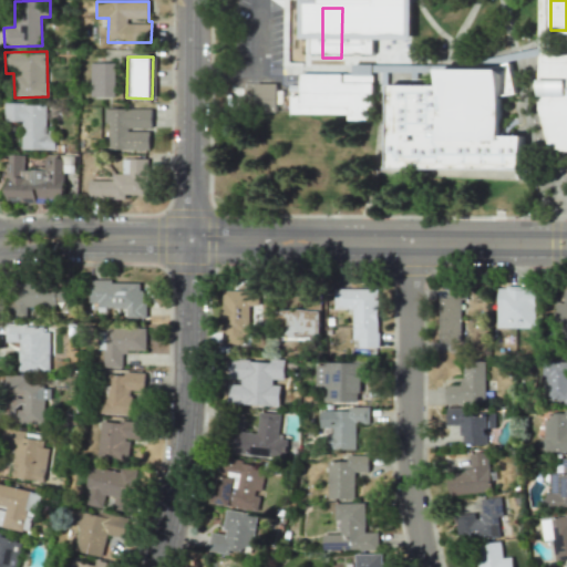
[(566,59),(566,151),(552,151),(538,109),(538,59),(566,59)]
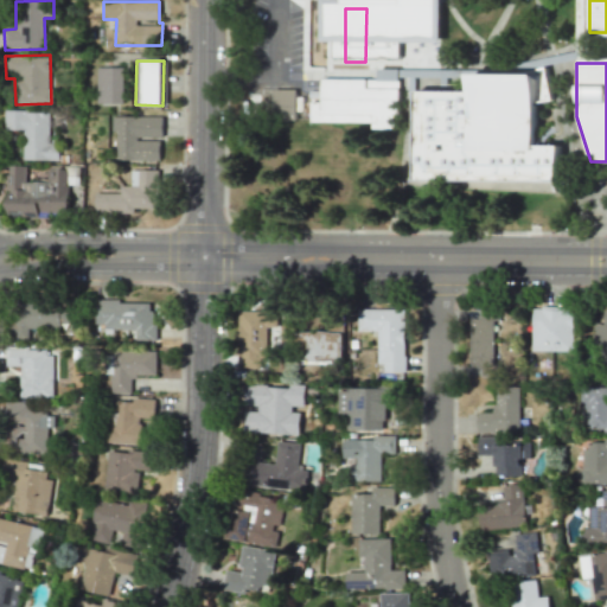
[(417,89),(471,87),(471,70),(534,70),(547,66),(556,98),(543,102),(541,136),(560,140),(562,177),(415,177),(417,89)]
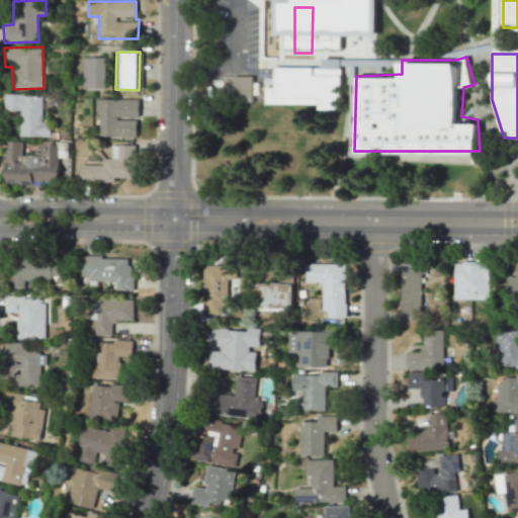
[(82,89),(104,89),(104,58),(82,58),(82,89)]
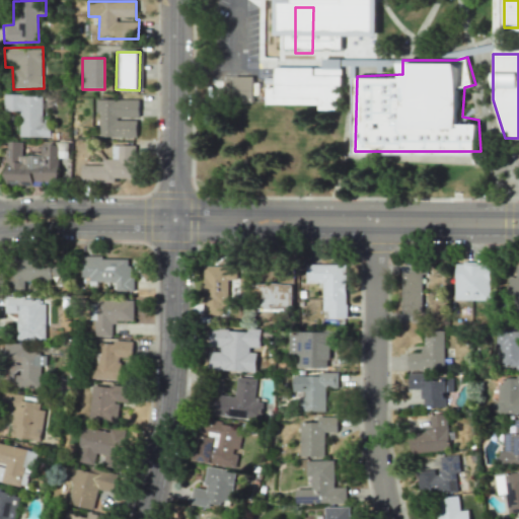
[(276,67),(275,87),(266,86),(266,102),(319,103),(319,108),(344,108),(343,68),(276,67)]
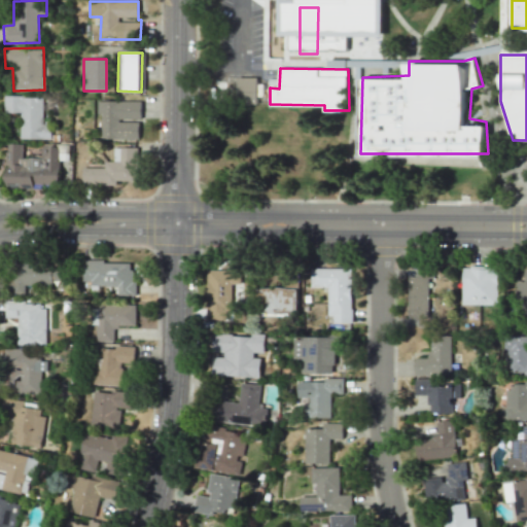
[(256,77),(237,77),(236,102),(256,103),(256,77)]
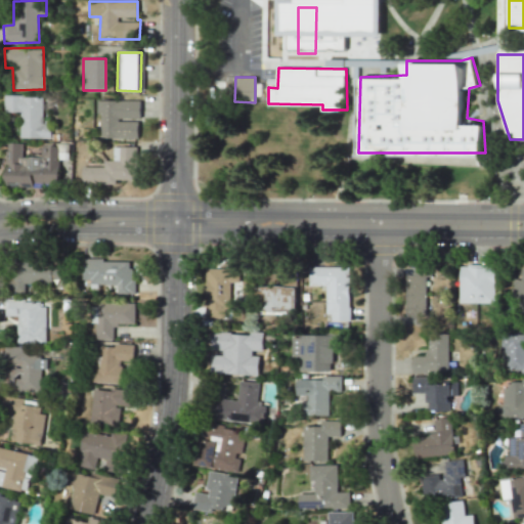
[(42,96),(4,95),(4,112),(20,112),(19,137),(41,137),(42,96)]
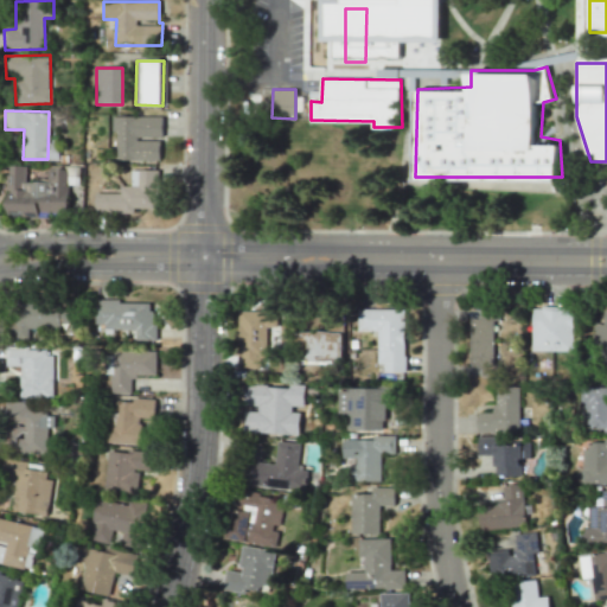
[(115,116),(114,159),(160,160),(161,116),(115,116)]
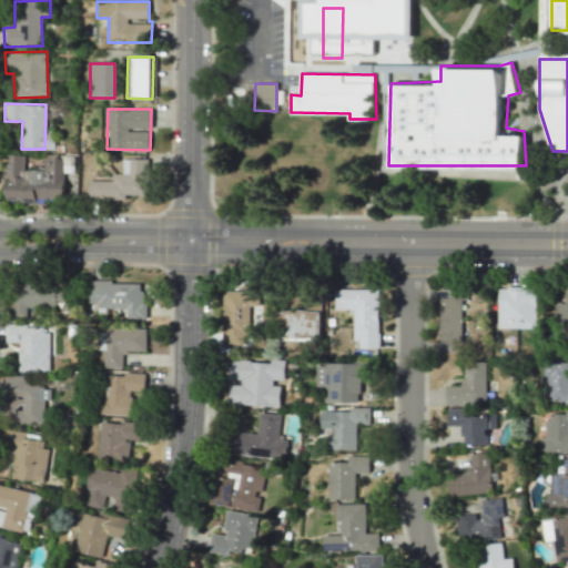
[(7,203),(64,202),(64,168),(71,168),(71,161),(64,161),(64,155),(46,155),(46,170),(23,170),(23,154),(7,154),(7,203)]
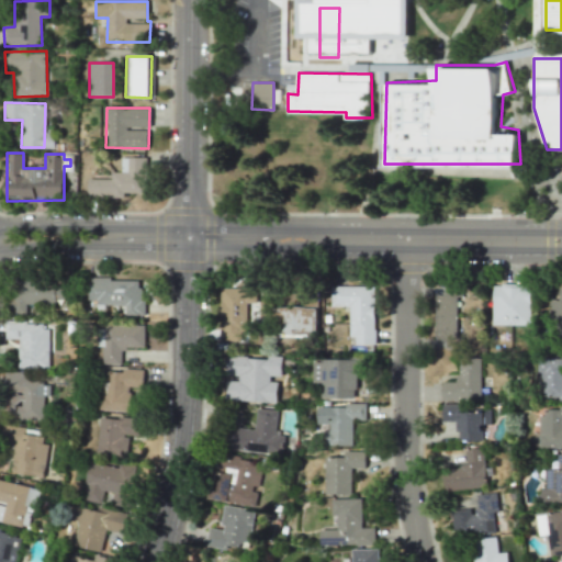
[(124,198),(124,192),(146,192),(146,157),(121,157),(121,171),(112,171),(112,179),(88,179),(88,198),(124,198)]
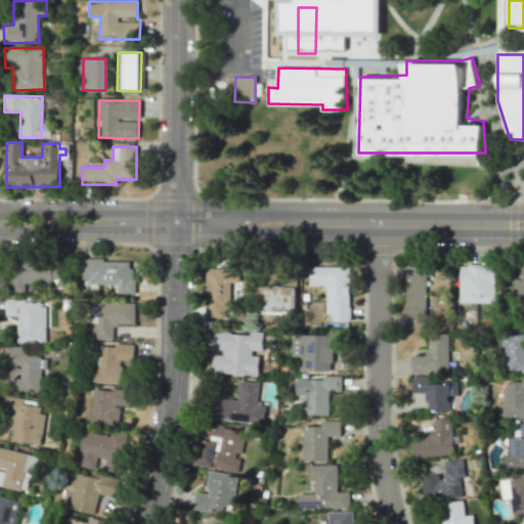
[(25,284),(52,282),(51,259),(12,259),(13,292),(25,292),(25,284)]
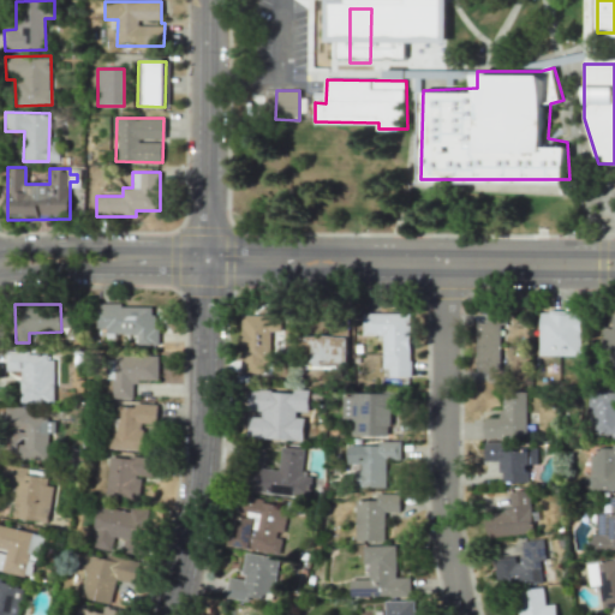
[(96,328),(105,329),(105,334),(138,334),(137,344),(159,345),(159,328),(153,328),(154,306),(96,304),(96,328)]
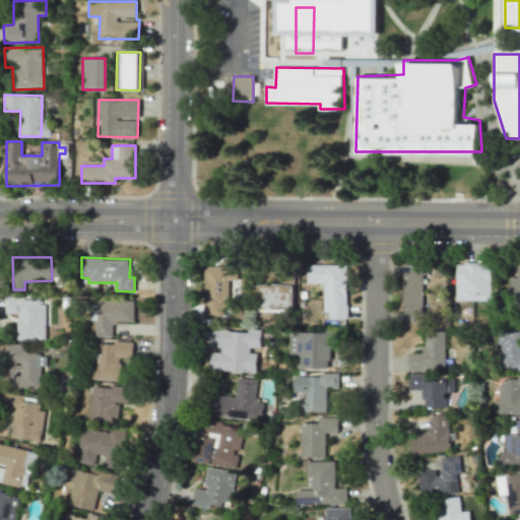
[(226,280),(238,280),(238,262),(223,262),(223,266),(204,266),(205,314),(226,314),(226,280)]
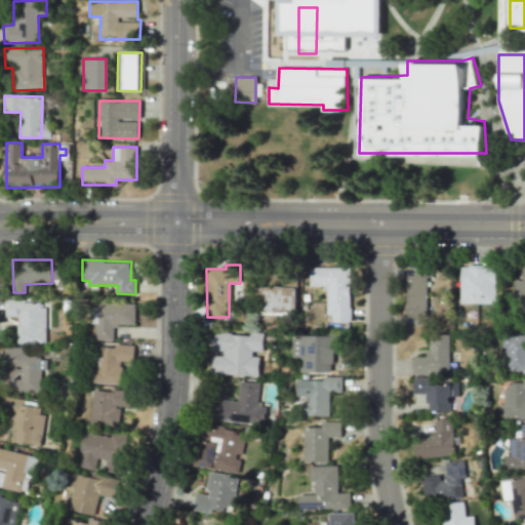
[(495,304),(496,266),(460,266),(459,303),(495,304)]
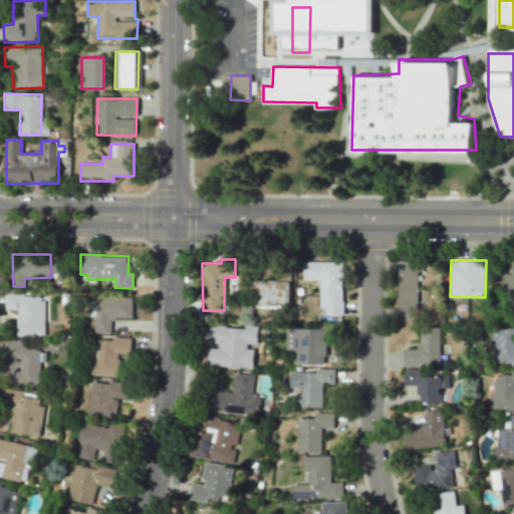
[(302,279),(320,279),(320,314),(342,314),(342,261),(302,261),(302,279)]
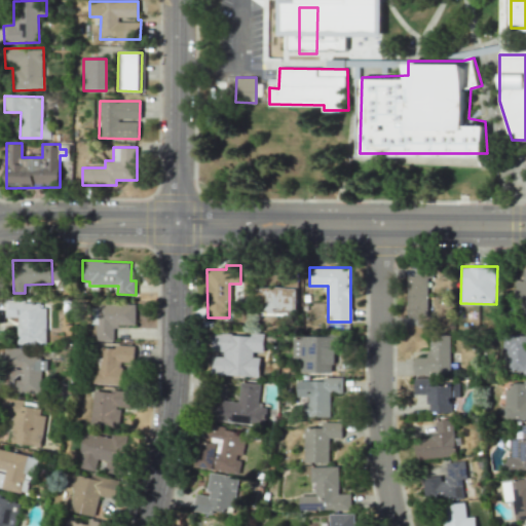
[(407,325),(426,326),(428,268),(408,268),(407,325)]
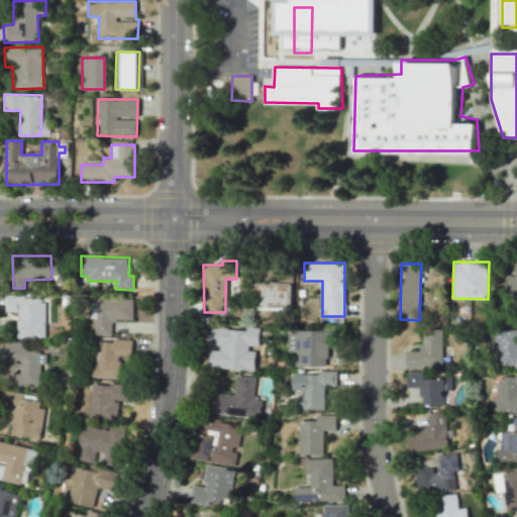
[(516,297),(516,302),(516,314),(516,313),(516,265),(514,265),(514,276),(508,276),(507,297),(516,297)]
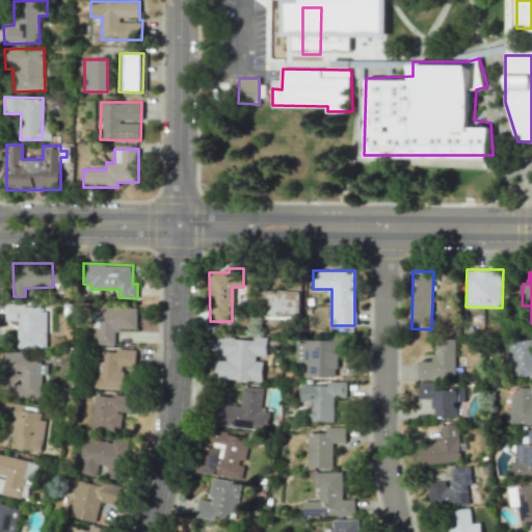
[(299,291),(262,290),(261,316),(299,317),(299,291)]
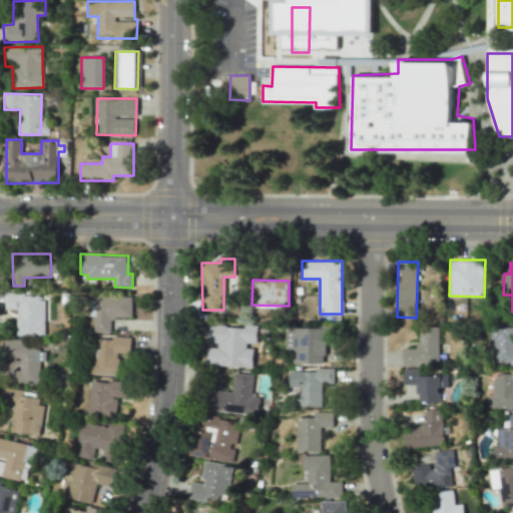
[(16,336),(43,337),(45,297),(17,296),(16,336)]
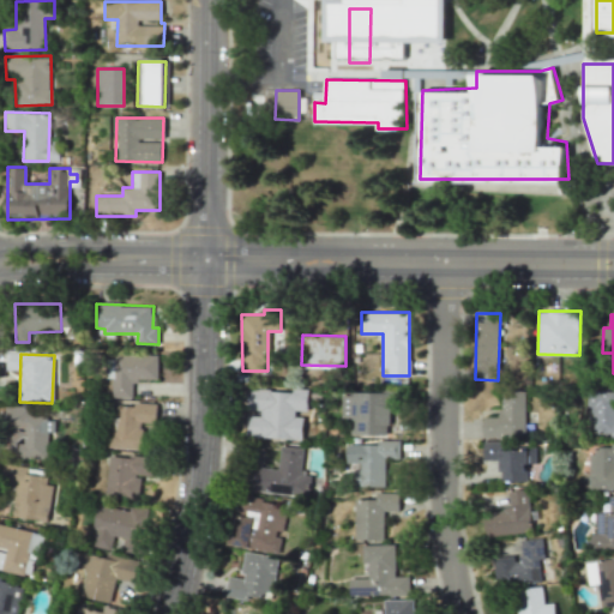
[(158,355),(114,355),(113,397),(132,397),(132,379),(157,380),(158,355)]
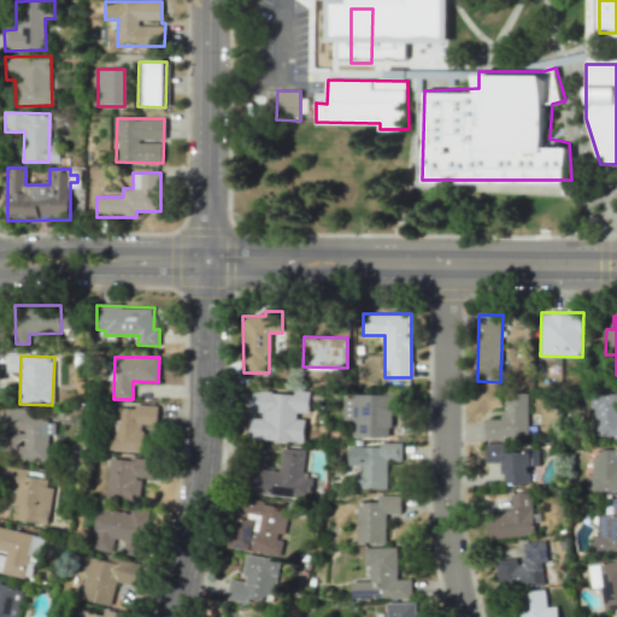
[(528,393),(503,393),(503,419),(486,419),(485,439),(528,439),(528,393)]
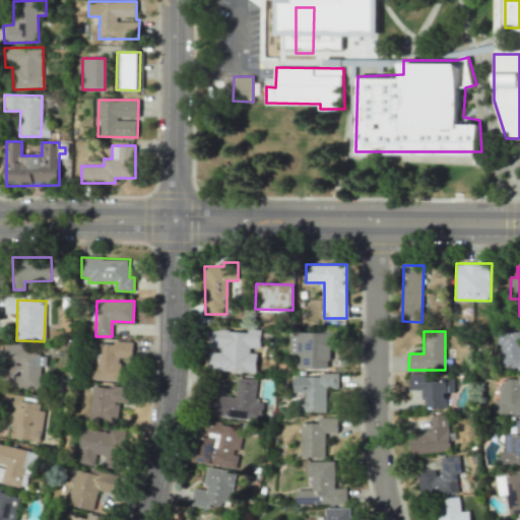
[(519,369),(519,331),(499,331),(499,369),(519,369)]
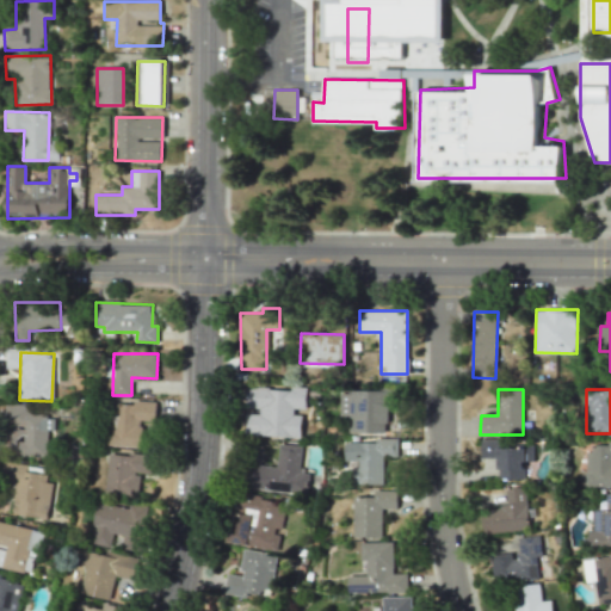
[(388,390),(339,392),(340,415),(347,415),(347,433),(389,433),(388,390)]
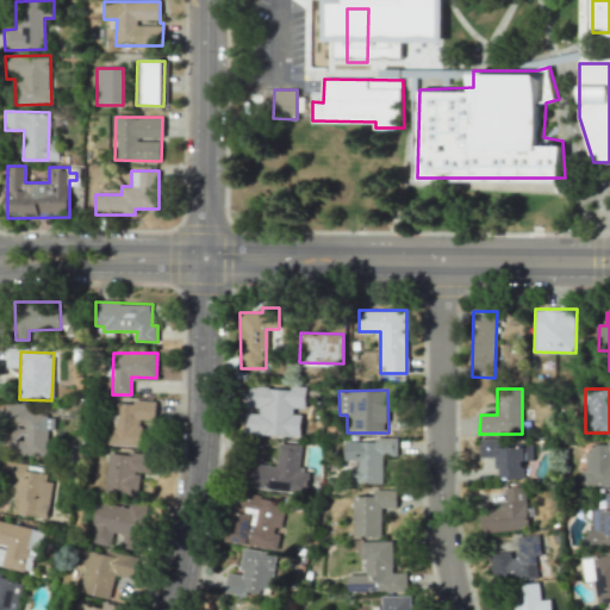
[(155,402),(116,400),(116,410),(109,410),(107,444),(141,446),(142,419),(155,419),(155,402)]
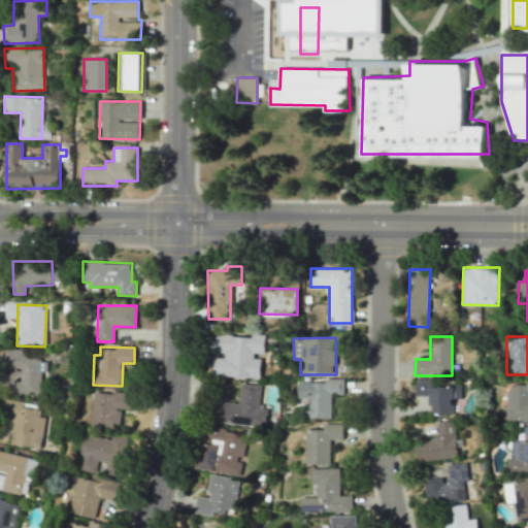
[(40,394),(41,371),(46,371),(47,361),(38,361),(38,351),(4,350),(3,367),(9,367),(9,393),(40,394)]
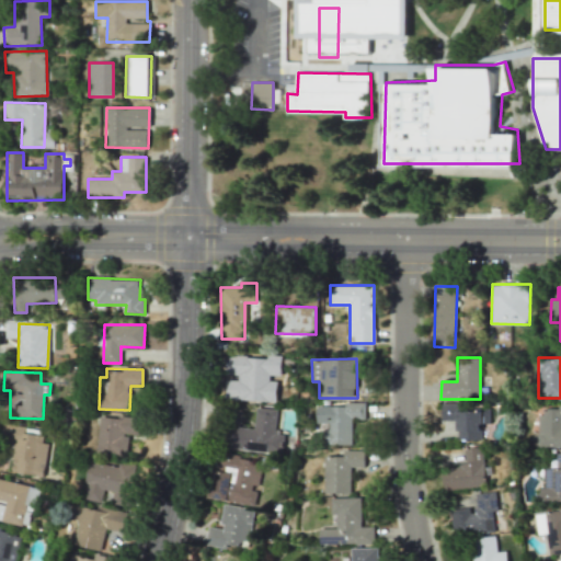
[(351,445),(352,419),(365,419),(365,402),(345,402),(345,407),(317,405),(317,423),(325,423),(325,445),(351,445)]
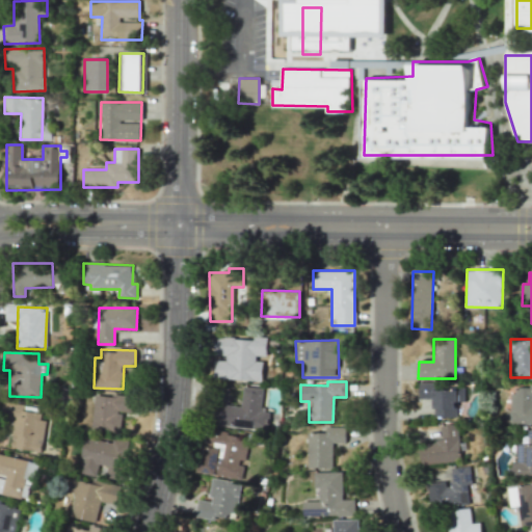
[(432,417),(456,418),(456,401),(464,401),(464,388),(444,388),(444,382),(421,382),(421,398),(433,398),(432,417)]
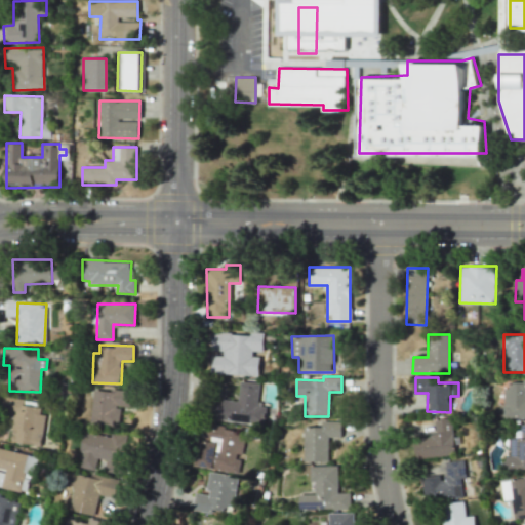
[(503,417),(524,417),(524,378),(523,378),(523,382),(505,381),(503,417)]
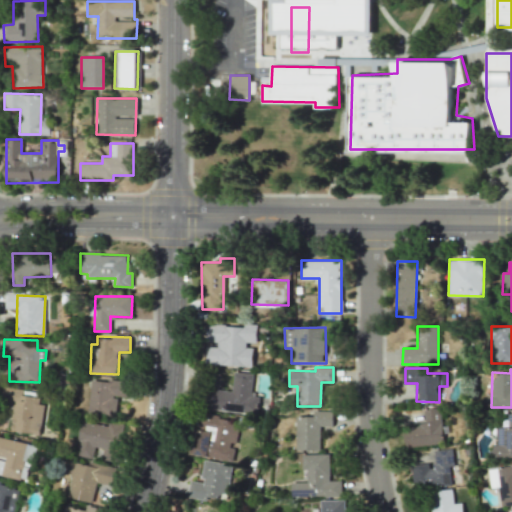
[(258,413),(259,396),(251,396),(253,373),(233,372),(232,391),(212,390),(210,411),(258,413)]
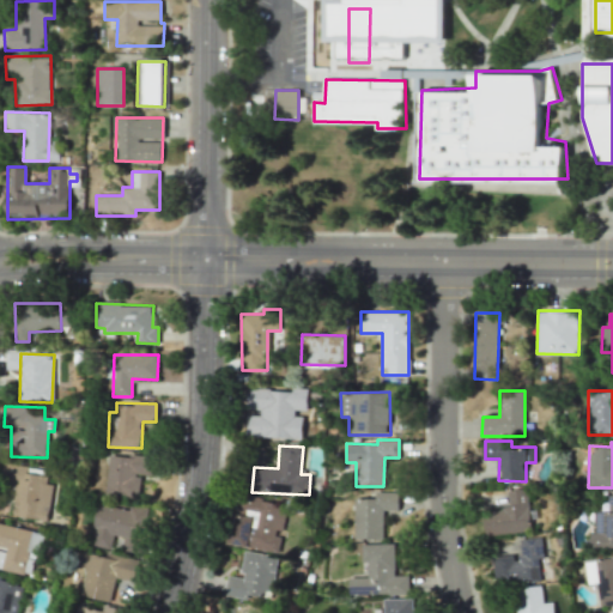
[(105,495),(139,497),(140,475),(150,475),(151,456),(108,454),(105,495)]
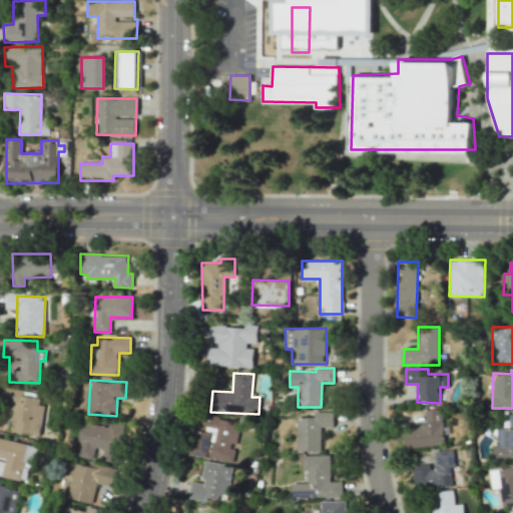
[(39,435),(44,399),(23,396),(23,390),(6,388),(4,402),(13,403),(9,432),(39,435)]
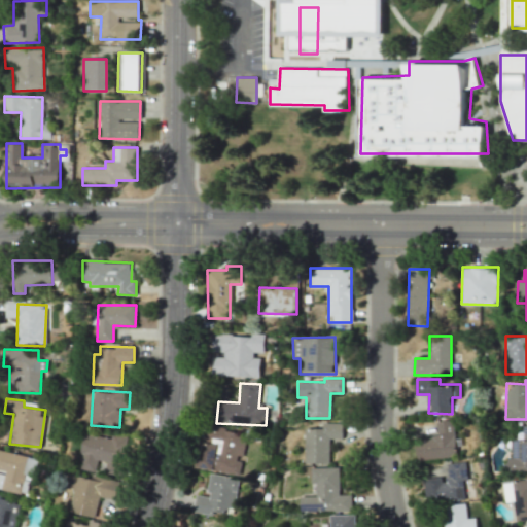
[(416,460),(456,456),(453,419),(435,421),(436,436),(415,438),(416,460)]
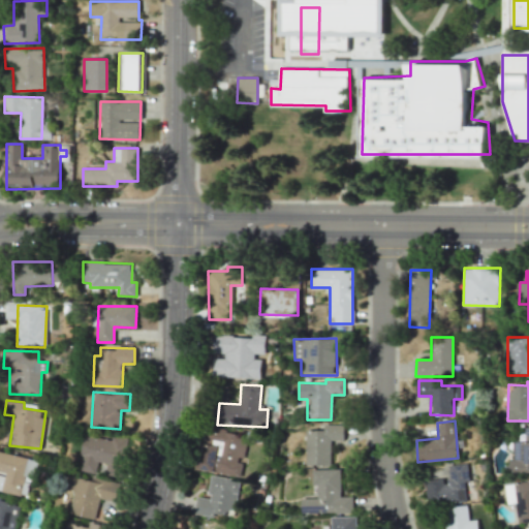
[(343,425),(323,425),(323,430),(306,430),(306,466),(331,466),(331,440),(344,440),(343,425)]
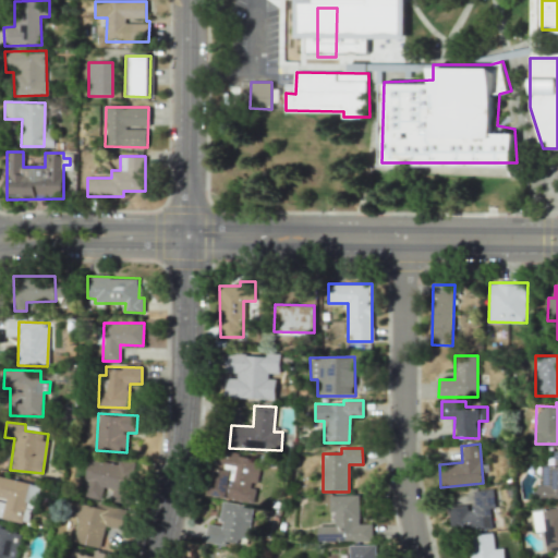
[(209,495),(243,500),(249,473),(253,474),(256,457),(217,450),(209,495)]
